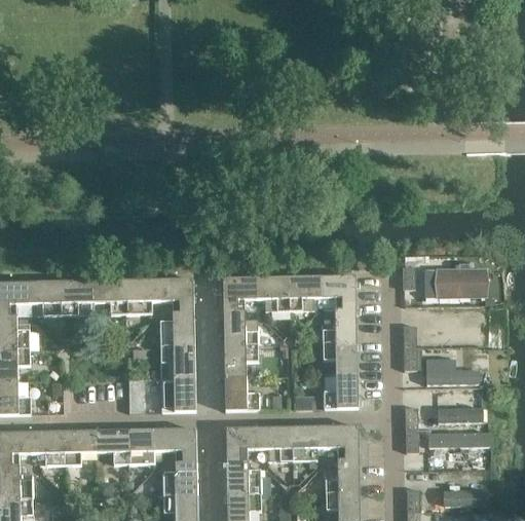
[(489,296),(489,265),(425,263),(424,295),(489,296)]
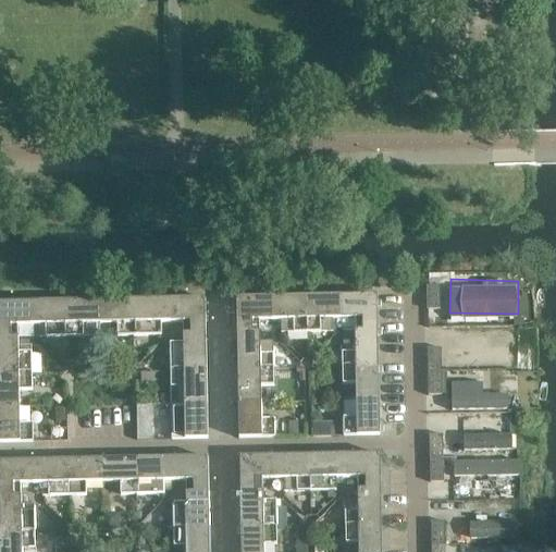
[(439,305),(439,283),(439,281),(425,282),(425,305),(439,305)]
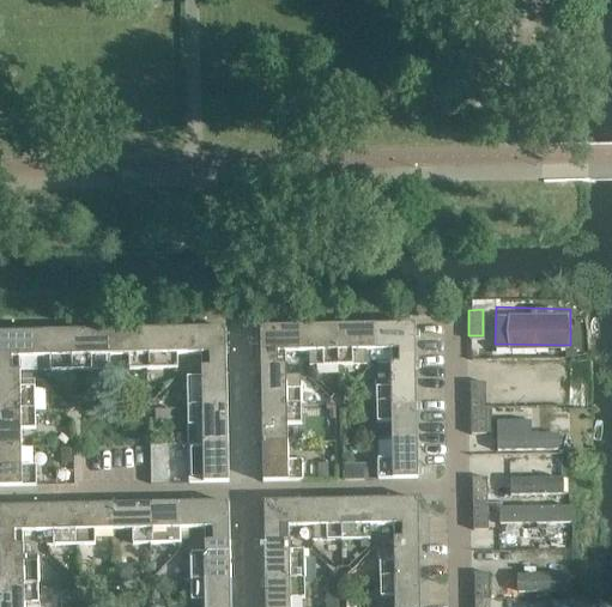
[(375,345),(374,320),(335,321),(337,360),(365,359),(365,345),(375,345)]
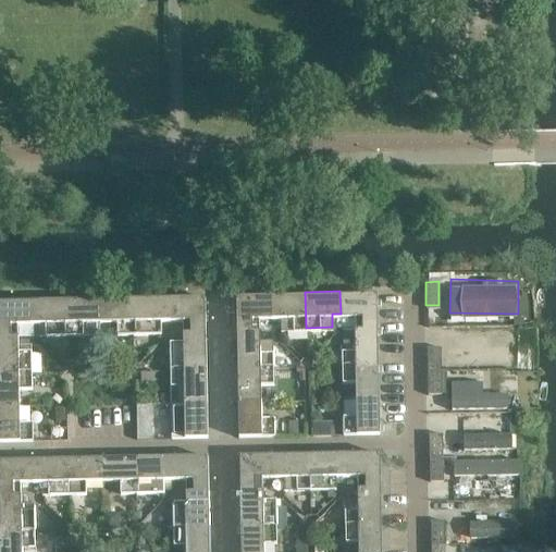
[(377,326),(375,291),(340,291),(341,314),(353,314),(354,327),(377,326)]
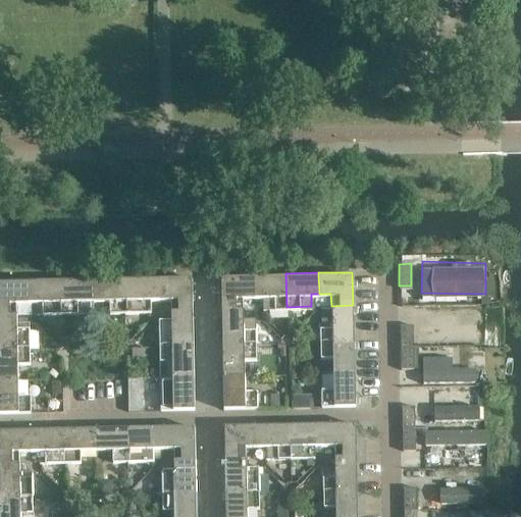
[(287,307),(285,273),(253,274),(254,295),(262,295),(262,307),(287,307)]
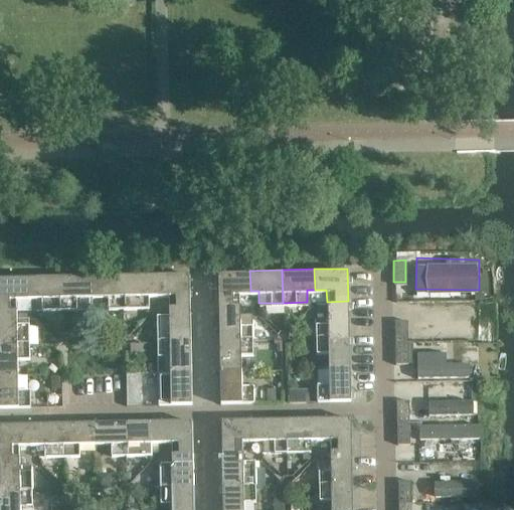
[(250,291),(249,271),(217,271),(218,304),(239,303),(238,292),(250,291)]
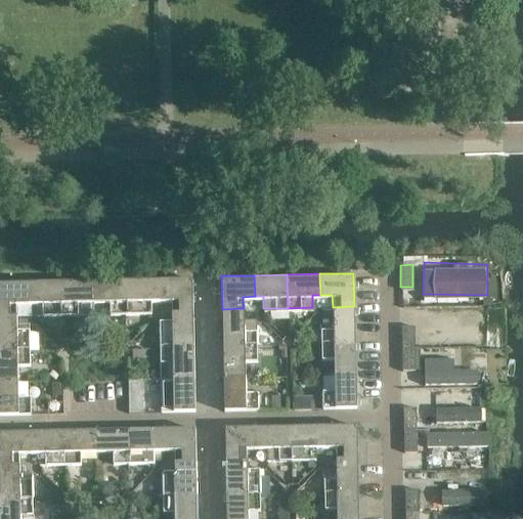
[(159,298),(159,276),(126,277),(126,311),(150,310),(150,298),(159,298)]
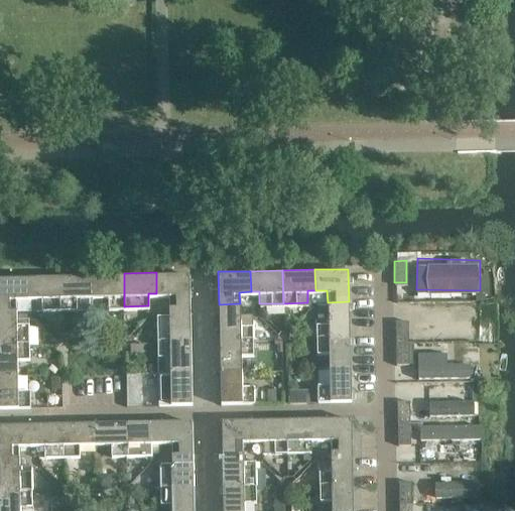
[(189,304),(188,272),(156,272),(156,293),(168,293),(168,305),(189,304)]
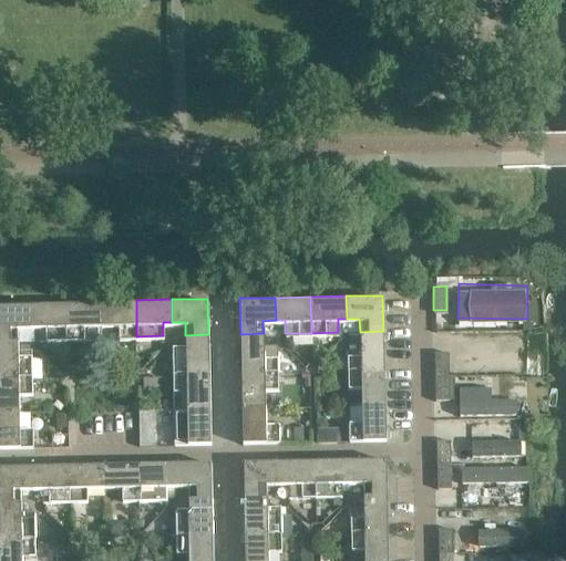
[(136,336),(136,300),(101,301),(101,323),(119,323),(119,336),(136,336)]
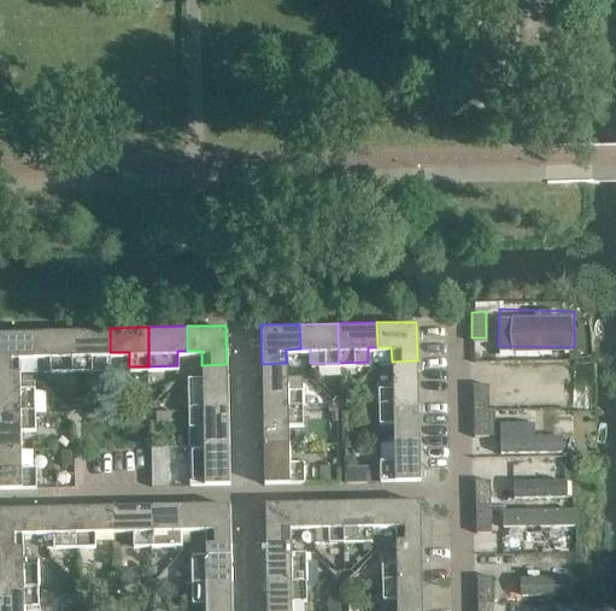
[(71,368),(71,328),(33,329),(33,354),(42,354),(42,369),(71,368)]
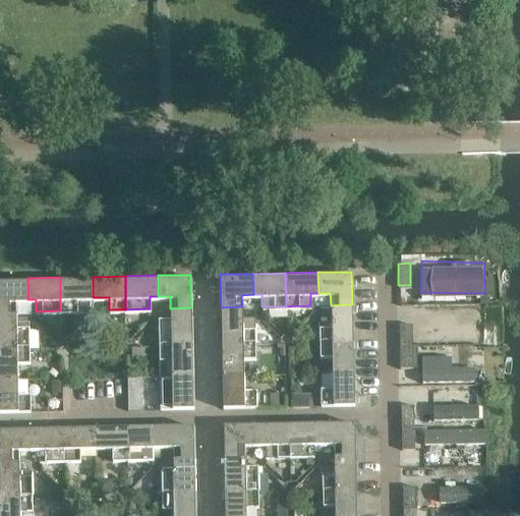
[(93,297),(93,277),(60,277),(60,310),(77,310),(76,298),(93,297)]
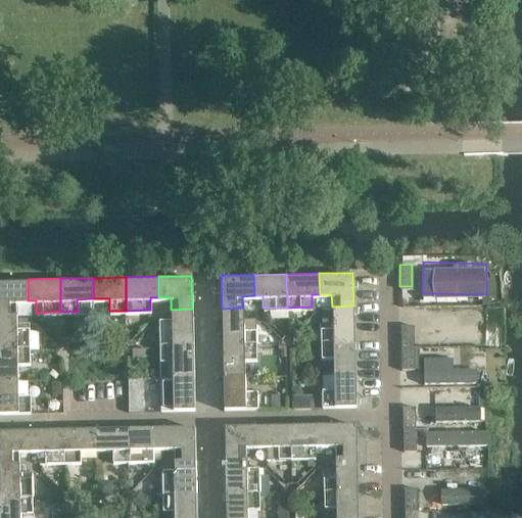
[(28,300),(28,279),(0,279),(0,312),(16,312),(15,300),(28,300)]
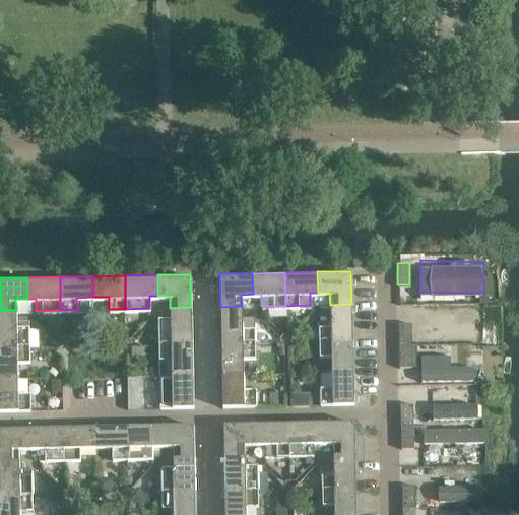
[(351,336),(351,304),(330,305),(330,312),(318,313),(318,337),(351,336)]
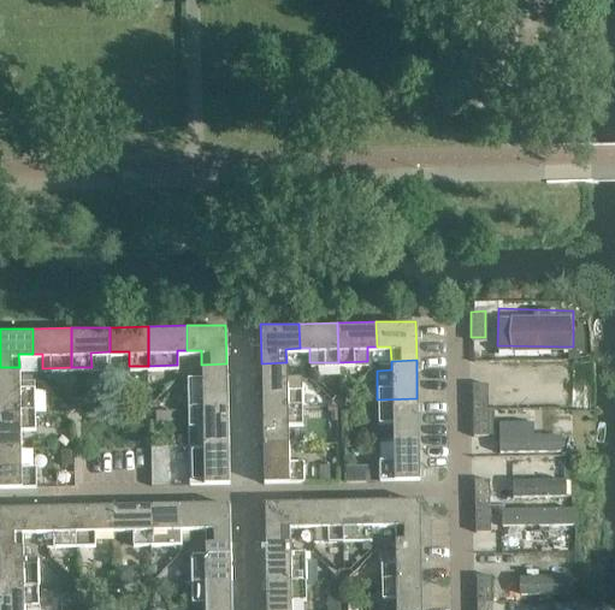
[(301,401),(301,372),(287,372),(287,362),(261,363),(261,402),(301,401)]
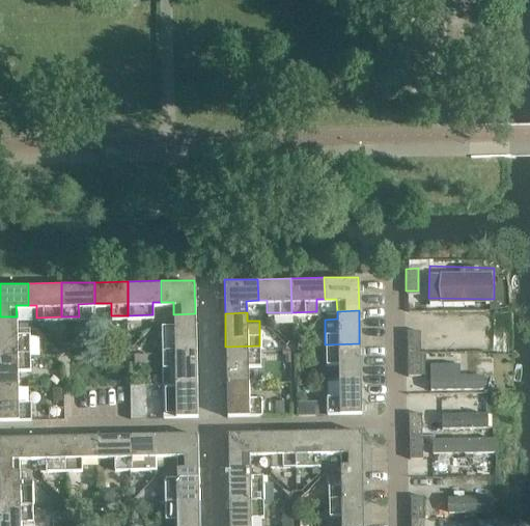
[(195,347),(195,313),(173,314),(173,322),(161,323),(162,348),(195,347)]
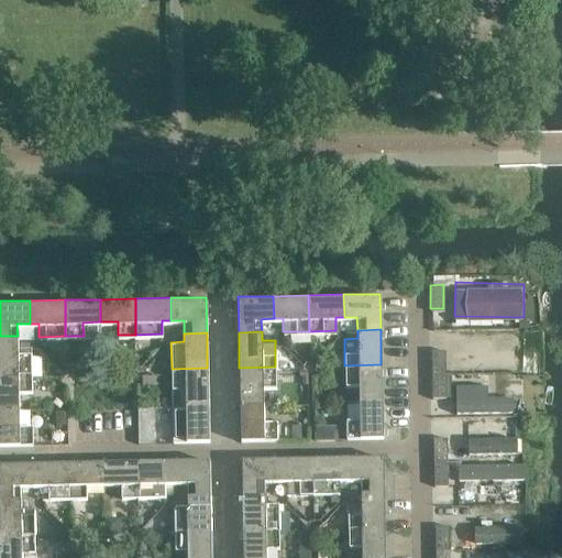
[(0,371),(31,371),(31,345),(18,345),(18,336),(0,336),(0,371)]
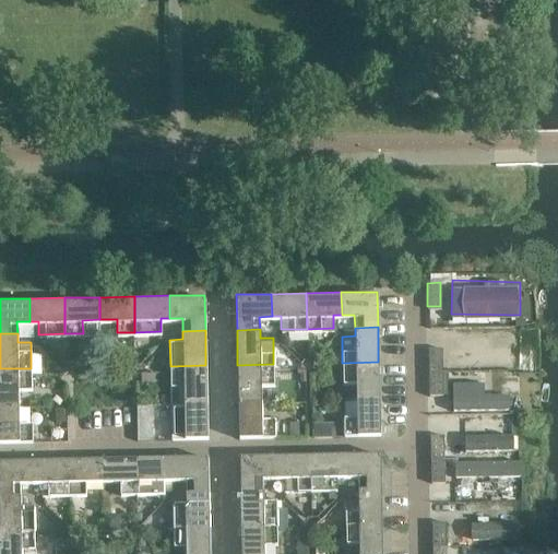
[(442,368),(441,344),(428,344),(428,368),(442,368)]
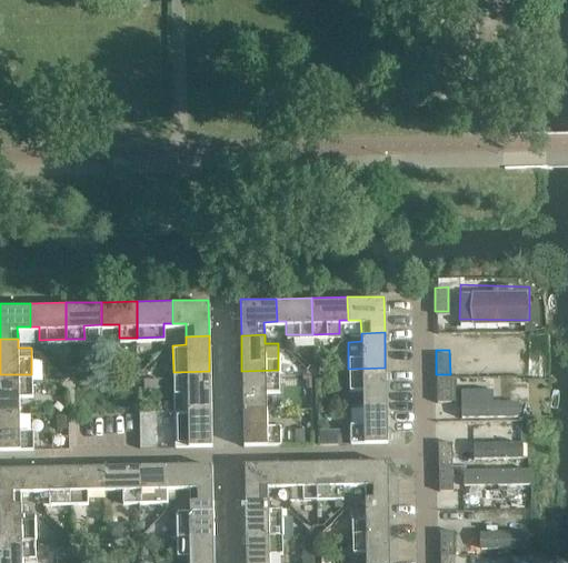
[(386,403),(385,368),(348,369),(349,386),(362,386),(362,404),(386,403)]
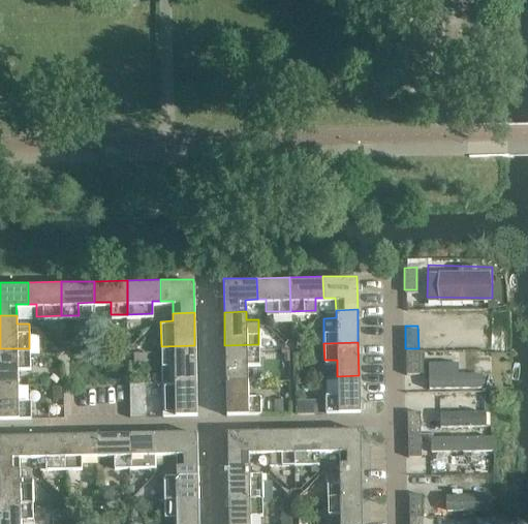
[(247,362),(259,361),(258,344),(224,345),(225,378),(247,377),(247,362)]
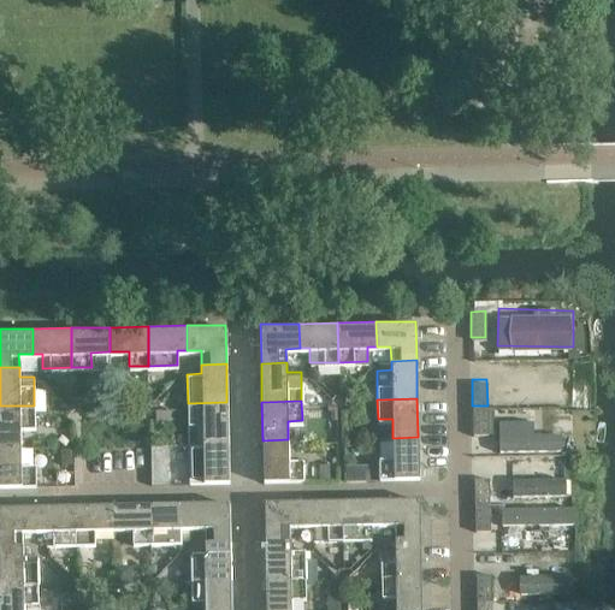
[(228,440),(226,402),(188,403),(188,422),(202,422),(202,442),(228,440)]
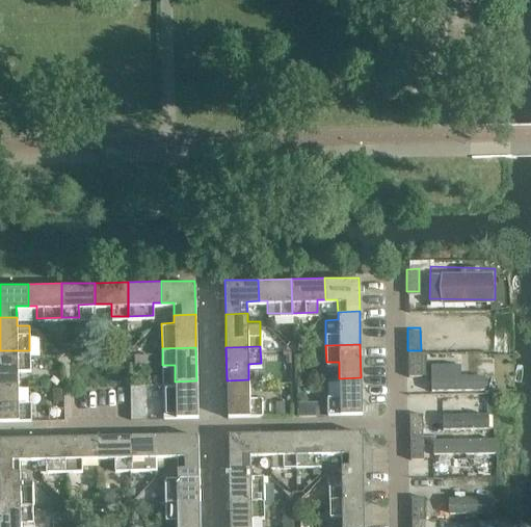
[(17,368),(29,368),(29,350),(0,350),(0,384),(18,384),(17,368)]
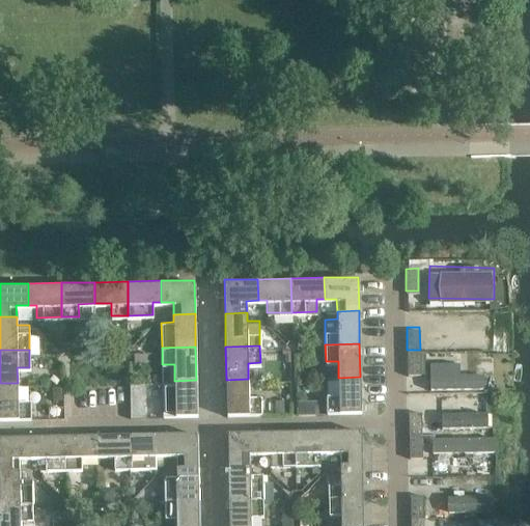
[(420,371),(420,350),(407,350),(408,372),(420,371)]
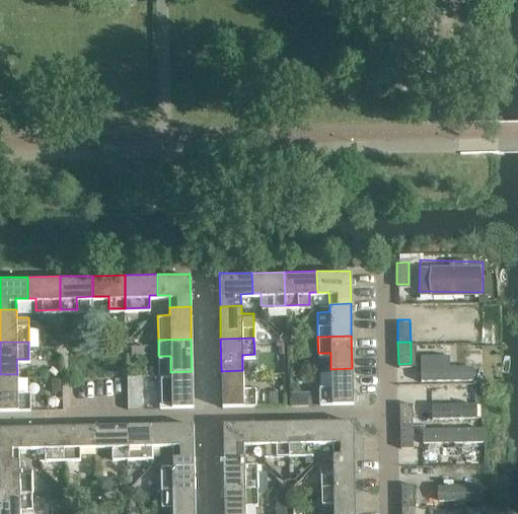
[(450,361),(451,351),(424,351),(424,373),(473,375),(473,361),(450,361)]
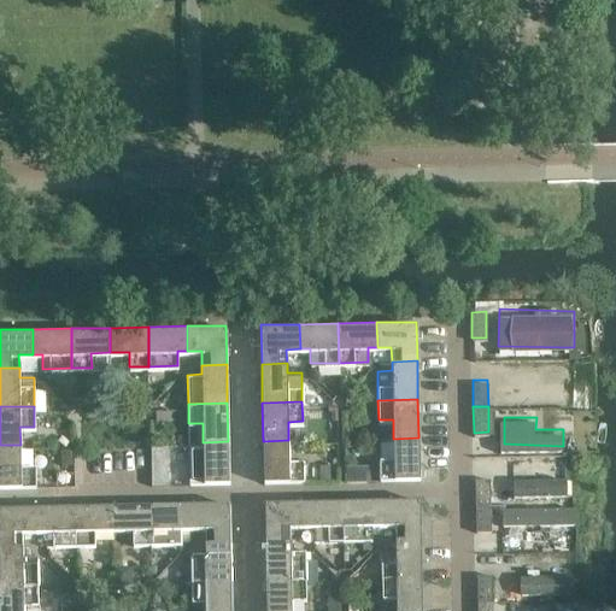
[(420,477),(418,438),(393,439),(393,457),(379,458),(380,477),(420,477)]
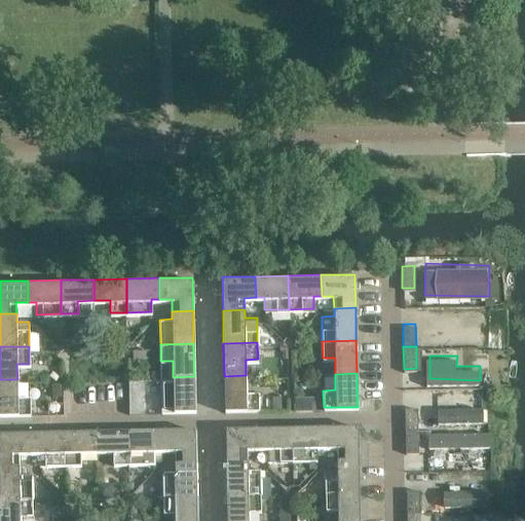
[(258,409),(258,392),(246,392),(246,375),(224,376),(225,409),(258,409)]
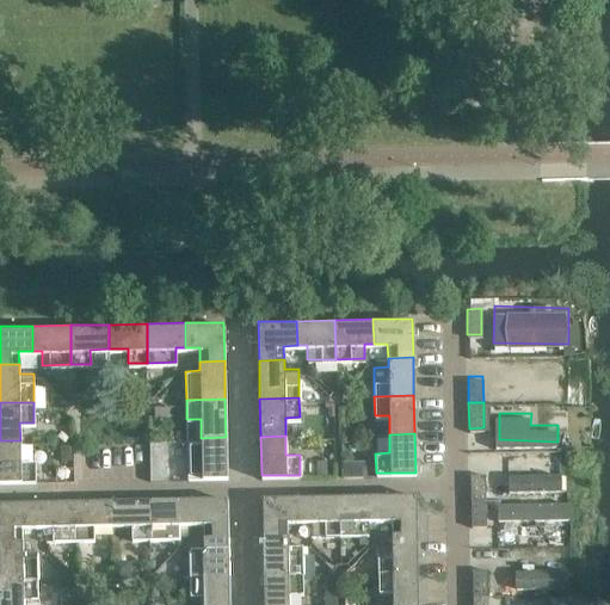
[(227,476),(226,437),(201,438),(202,456),(188,456),(188,476),(227,476)]
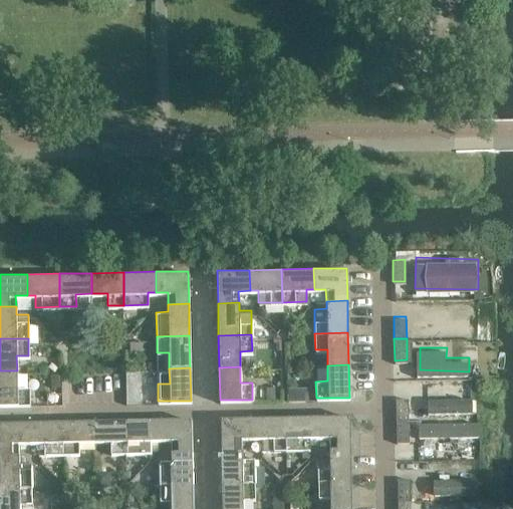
[(137,386),(137,368),(124,369),(124,386),(137,386)]
